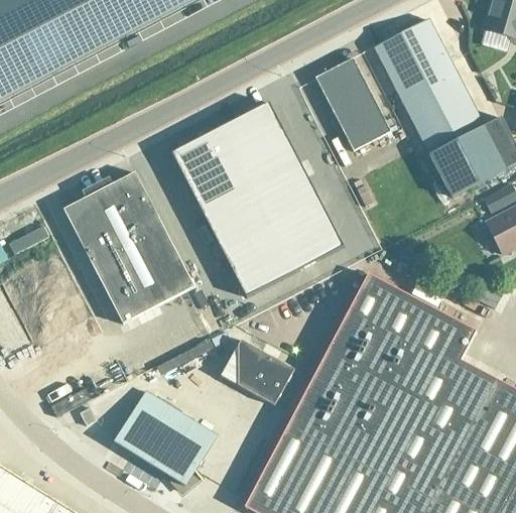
[(0,0),(0,98),(186,0),(0,0)]
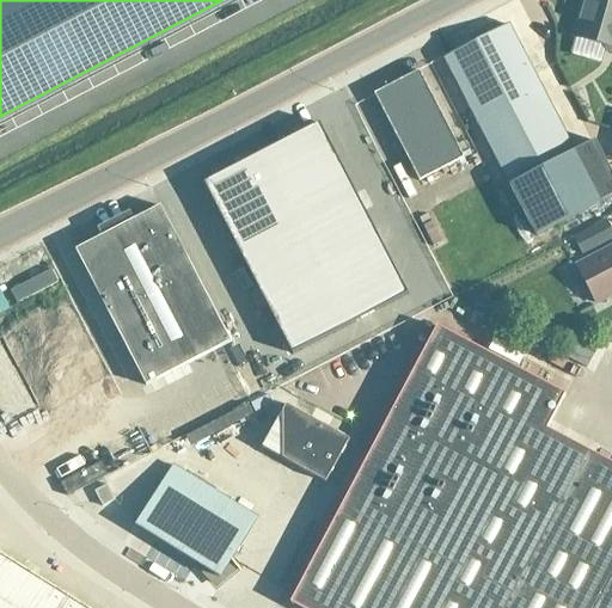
[(582,0),(582,2),(574,32),(605,42),(604,45),(611,48),(611,0),(582,0)]
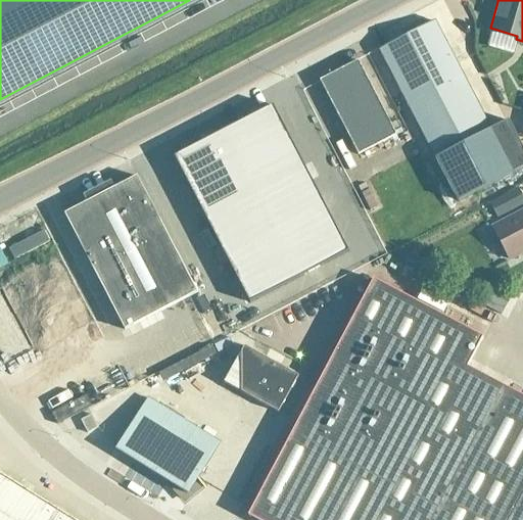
[(522,147),(508,117),(490,127),(433,17),(378,46),(458,199),(522,164),(522,147)]
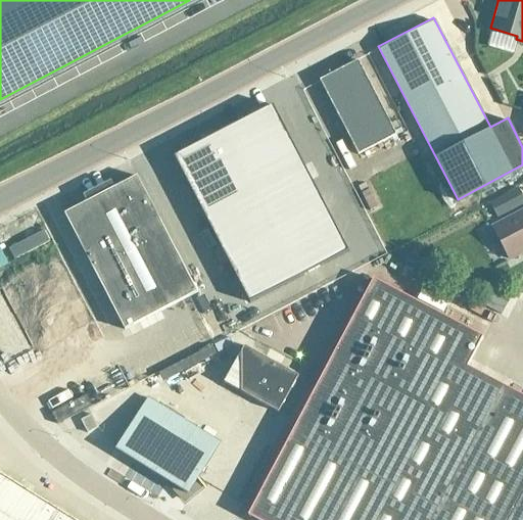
[(358,57),(319,77),(358,151),(395,132),(358,57)]
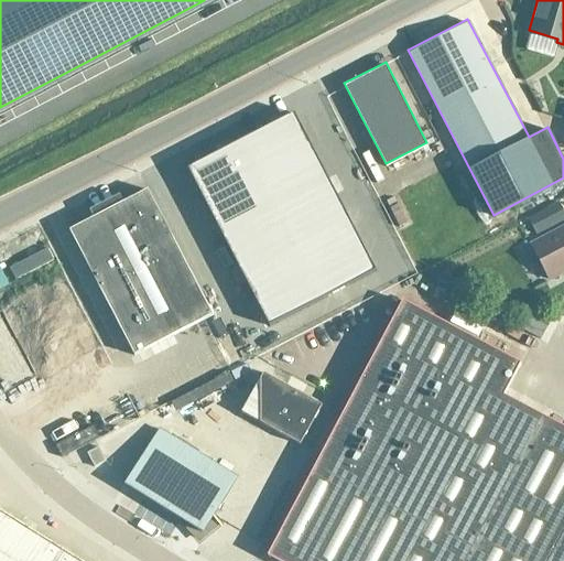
[(299,187),(326,173),(293,109),(264,125),(299,187)]
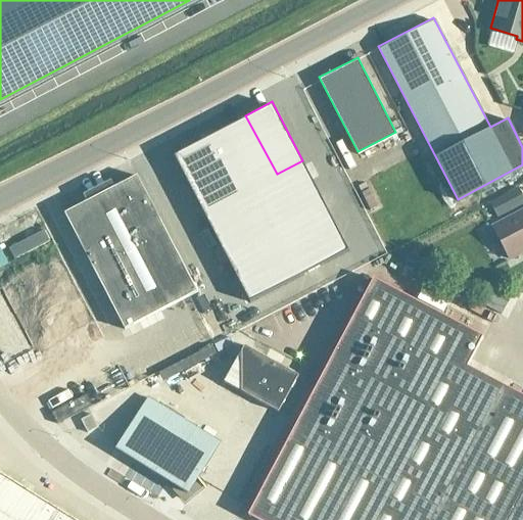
[(252,186),(277,174),(245,115),(222,128),(252,186)]
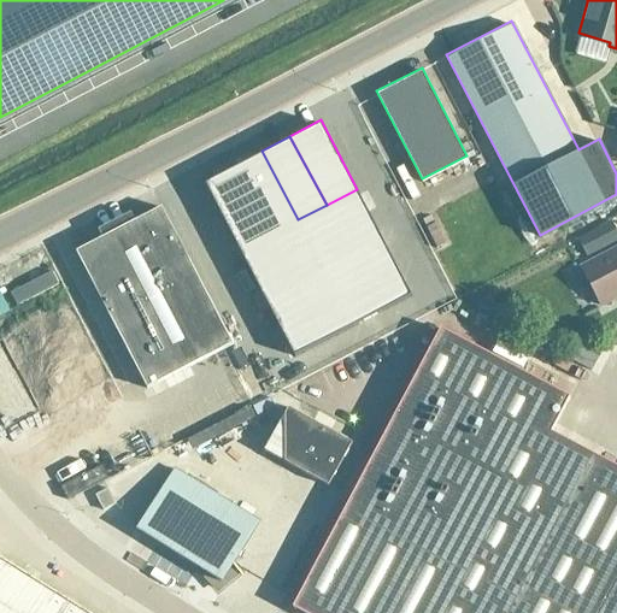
[(298,219),(262,151),(233,166),(269,235),(298,219)]
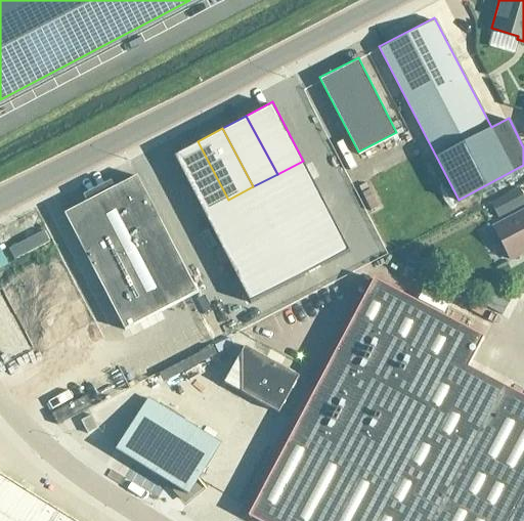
[(228,200),(198,141),(173,154),(204,212),(228,200)]
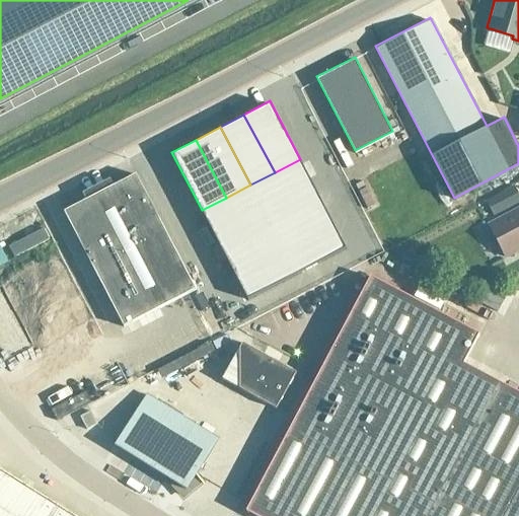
[(314,188),(300,159),(275,172),(250,185),(265,214),(314,188)]
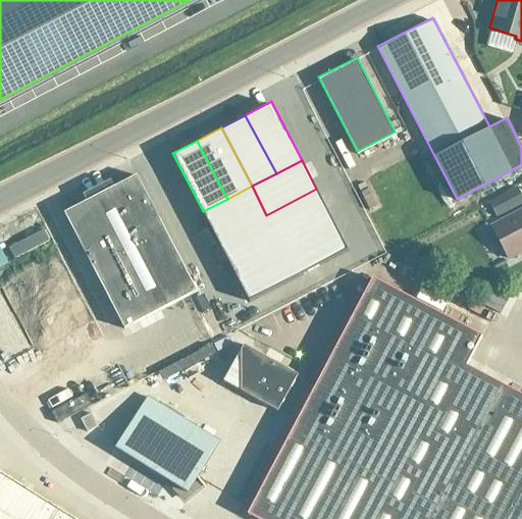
[(136,172),(63,210),(123,325),(196,289),(136,172)]
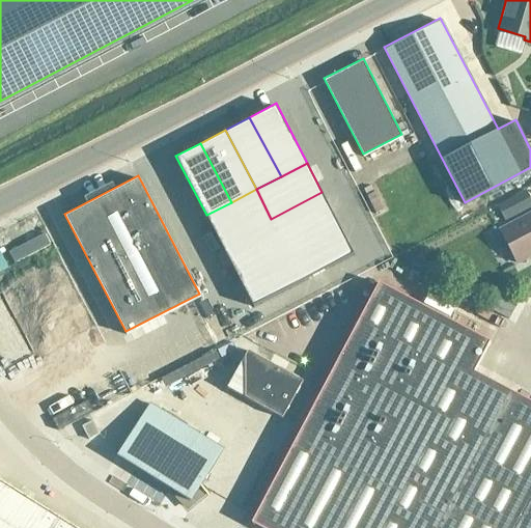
[(530,204),(530,197),(525,187),(496,202),(504,219),(530,204)]
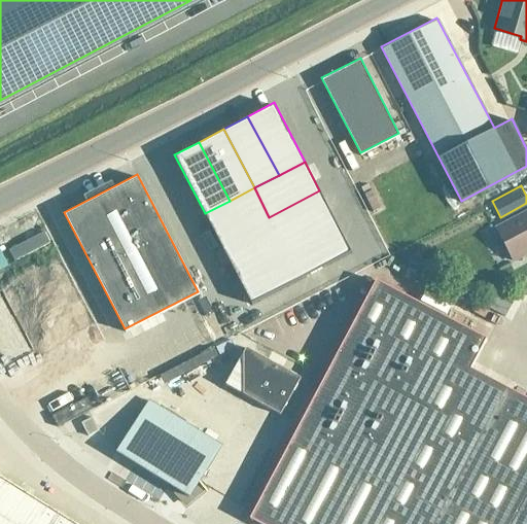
[(269,217),(254,187),(230,201),(205,213),(220,242),(269,217)]
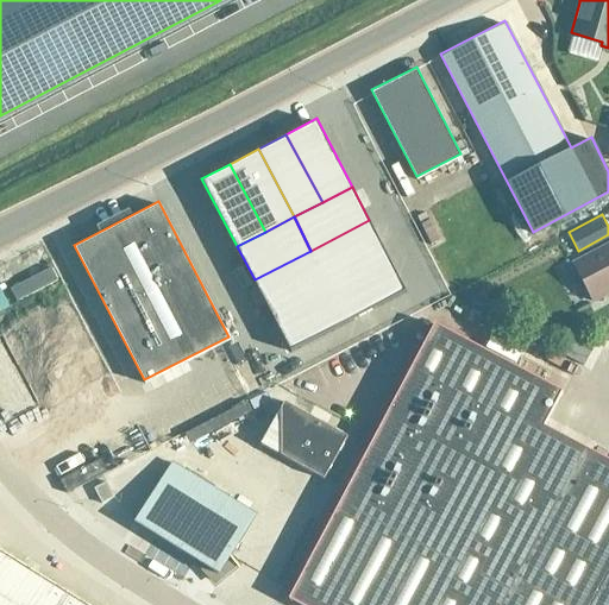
[(369,220),(311,251),(328,284),(357,270),(387,254),(369,220)]
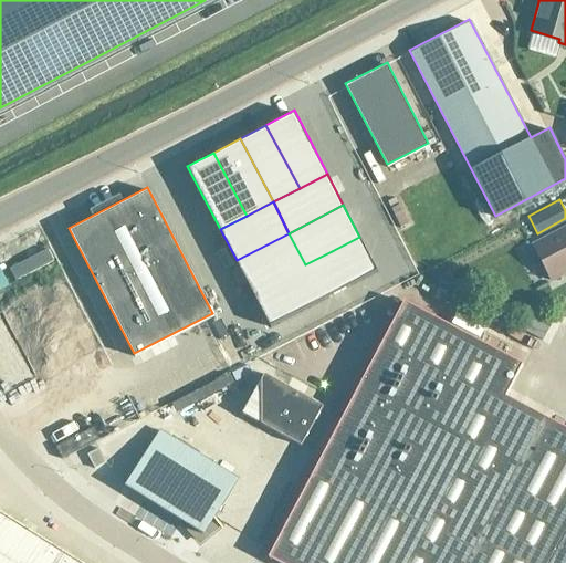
[(565,223),(532,242),(551,278),(565,269),(565,223)]
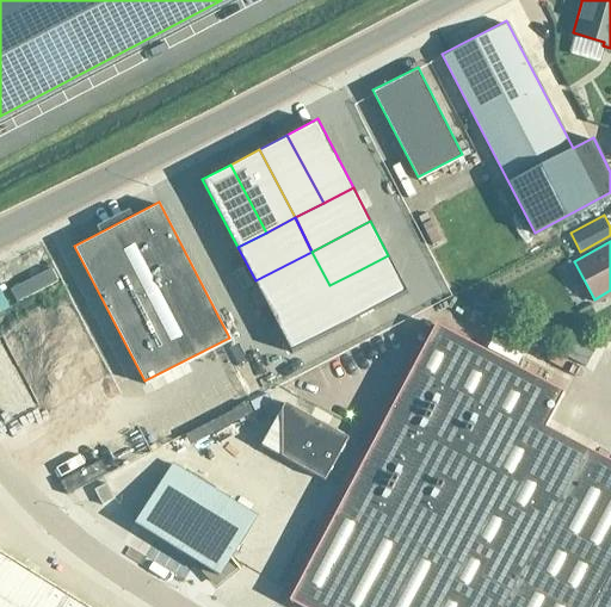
[(329,285),(312,252),(255,280),(273,315),(301,299),(329,285)]
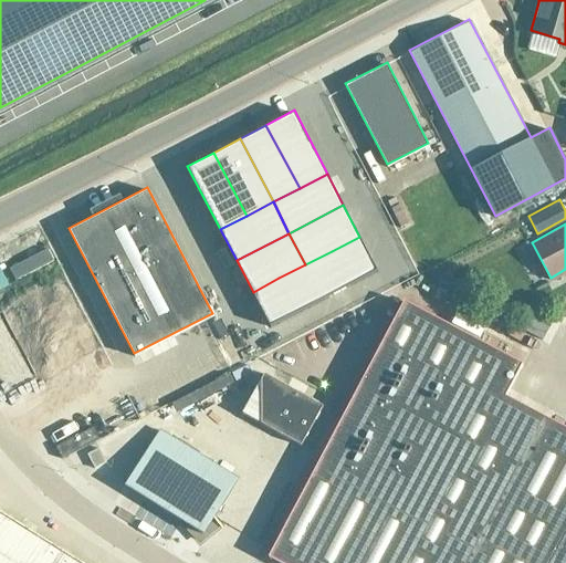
[(332,251),(348,282),(376,267),(359,237),(332,251)]
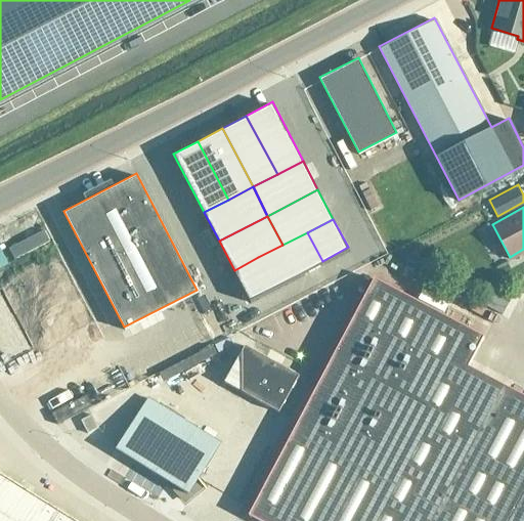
[(322,261),(307,232),(282,245),(298,273),(322,261)]
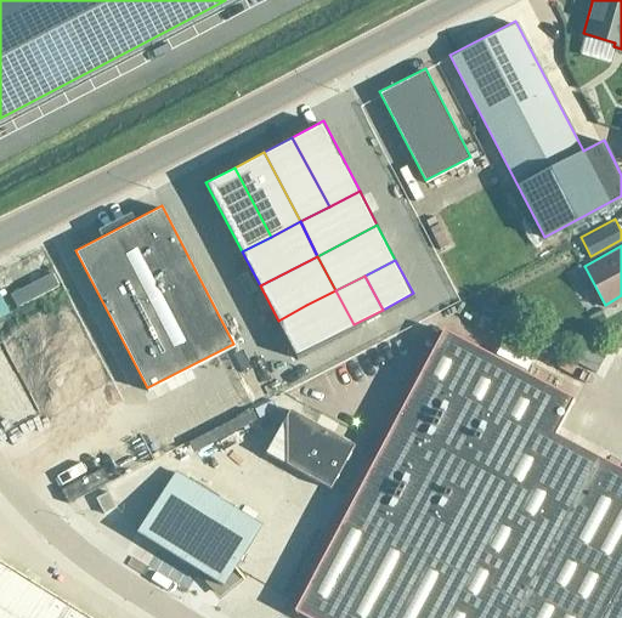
[(306,305),(326,340),(354,324),(335,290),(306,305)]
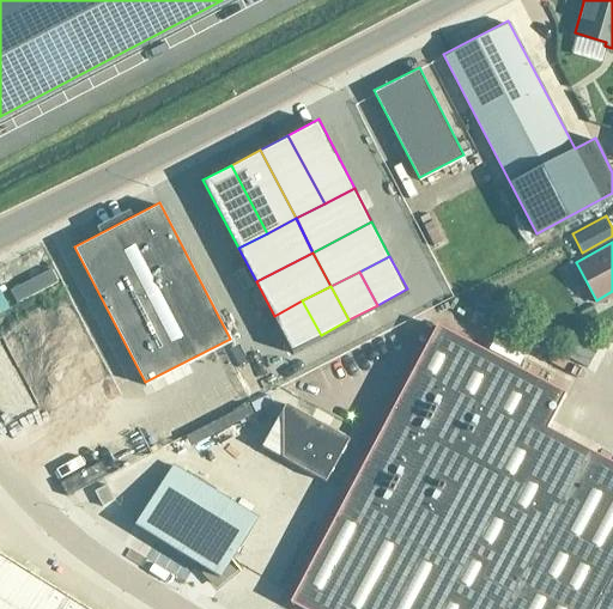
[(321,335),(302,300),(274,316),(293,349),(321,335)]
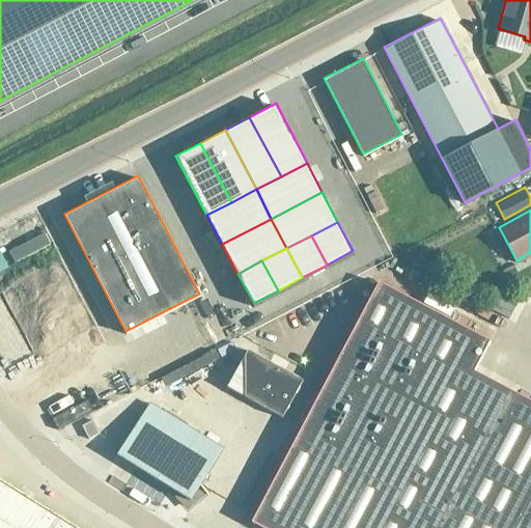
[(530,398),(474,369),(490,339),(379,280),(251,520),(264,527),(494,527),(530,459),(530,398)]
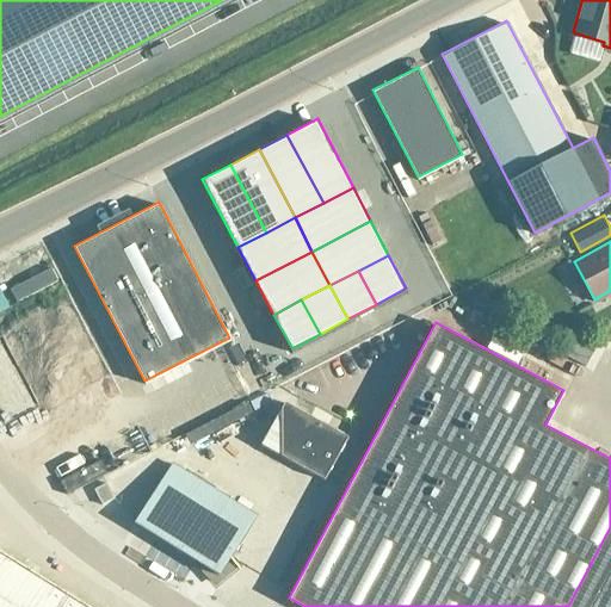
[(279,358),(285,372),(337,351),(331,336),(279,358)]
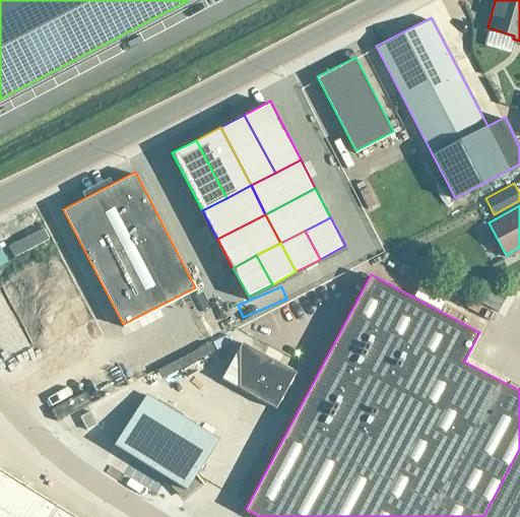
[(275,406),(296,371),(242,340),(221,377),(275,406)]
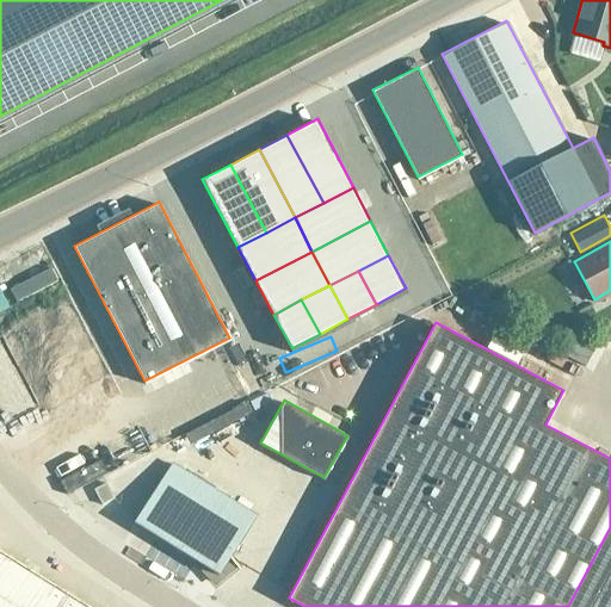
[(135,521),(197,561),(215,580),(236,562),(229,553),(255,512),(173,460),(135,521)]
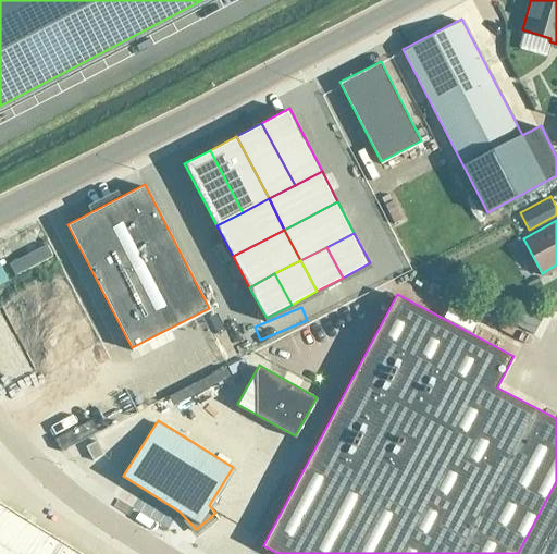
[(103,452),(96,438),(85,444),(93,457),(103,452)]
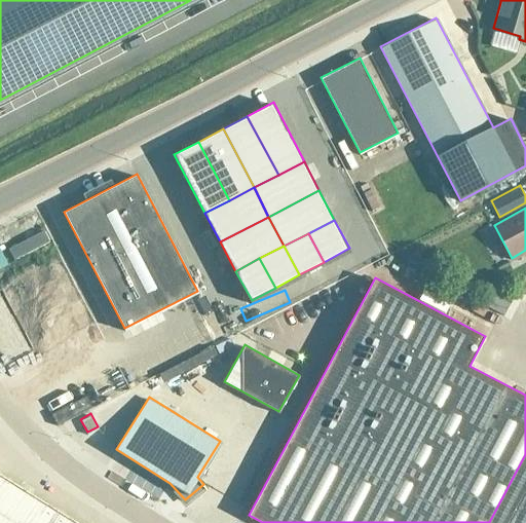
[(525,522),(525,454),(489,522),(525,522)]
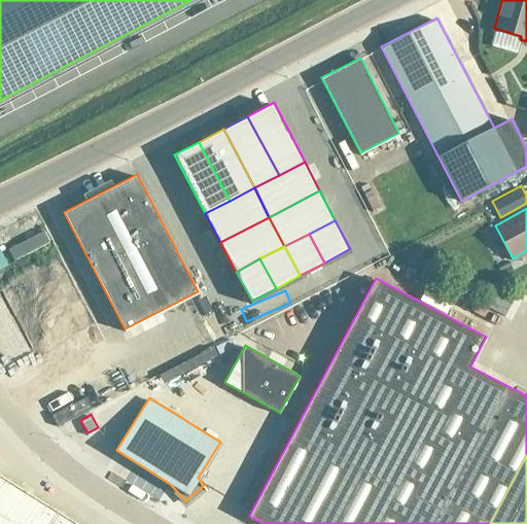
[(80,523),(0,474),(0,523),(80,523)]
